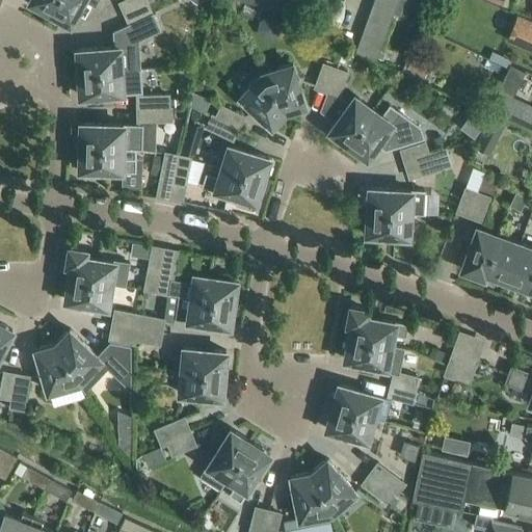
[(30,0),(30,1),(50,12),(57,0),(30,0)]
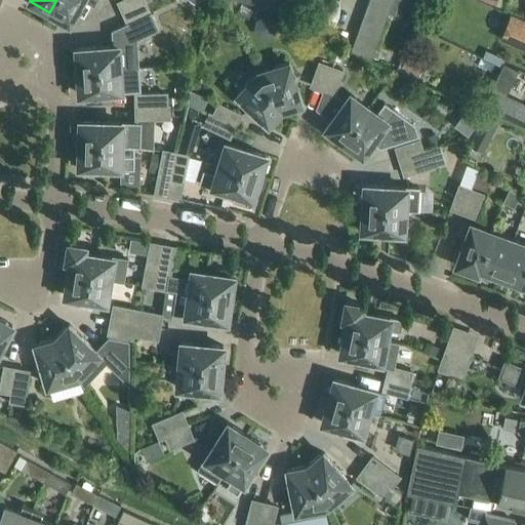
[(56,0),(49,12),(70,24),(82,0),(56,0)]
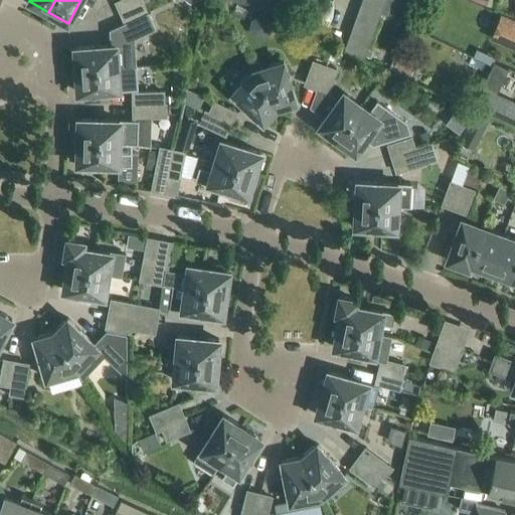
[(123,0),(116,3),(121,14),(143,4),(141,0),(123,0)]
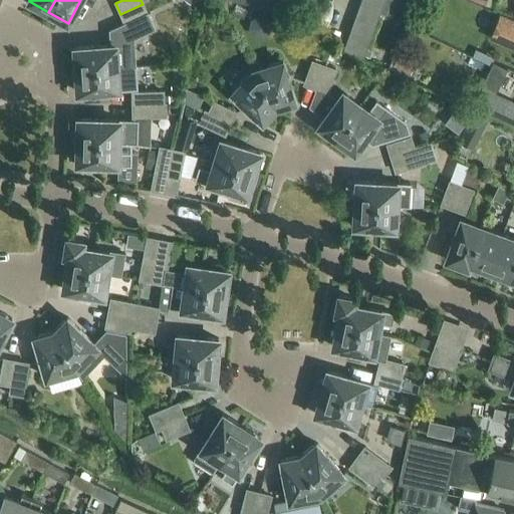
[(246,0),(245,4),(255,8),(258,0),(246,0)]
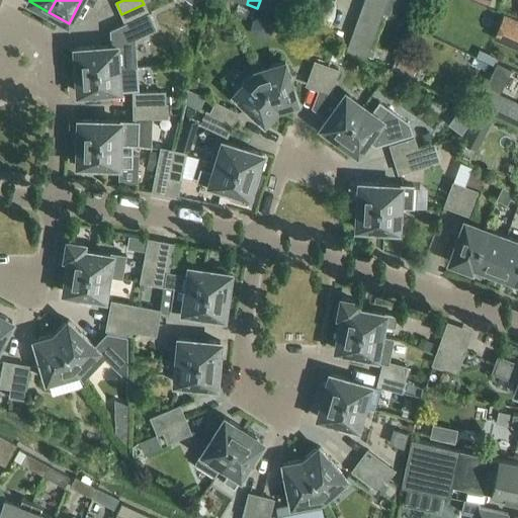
[(260,0),(257,8),(268,13),(272,0),(260,0)]
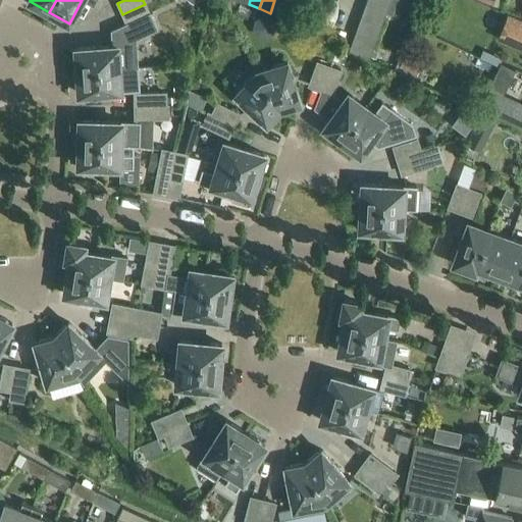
[(274,0),(270,13),(280,17),(288,0),(274,0)]
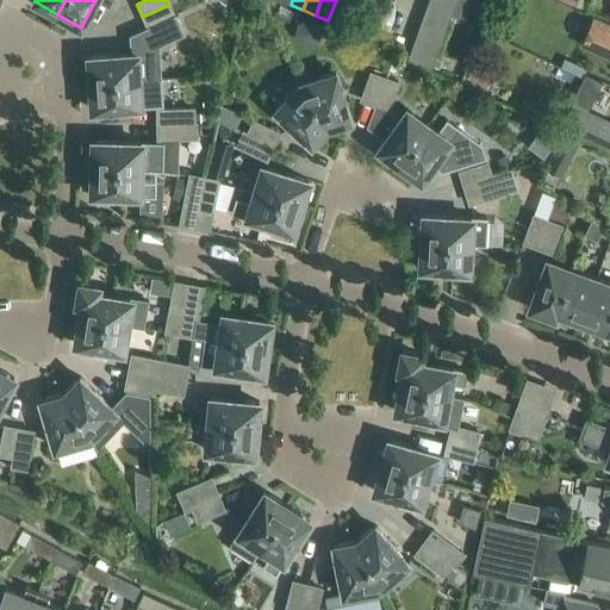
[(448,0),(427,0),(424,6),(448,16),(453,2),(448,0)]
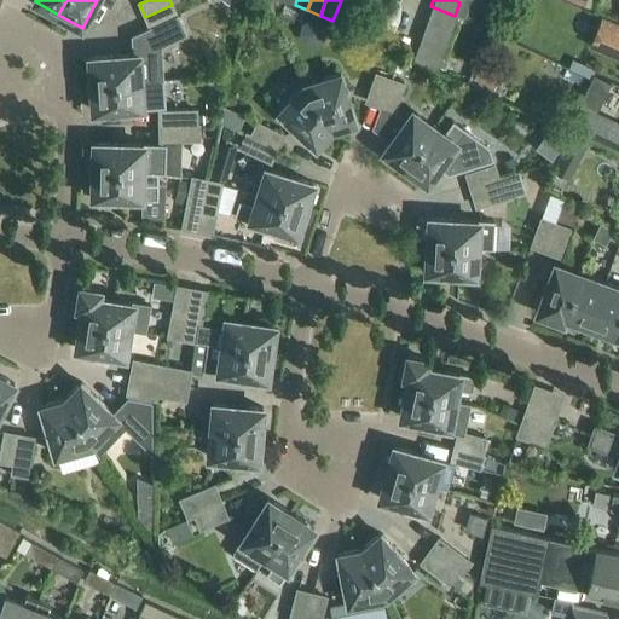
[(385,12),(362,4),(356,19),(379,28),(385,12)]
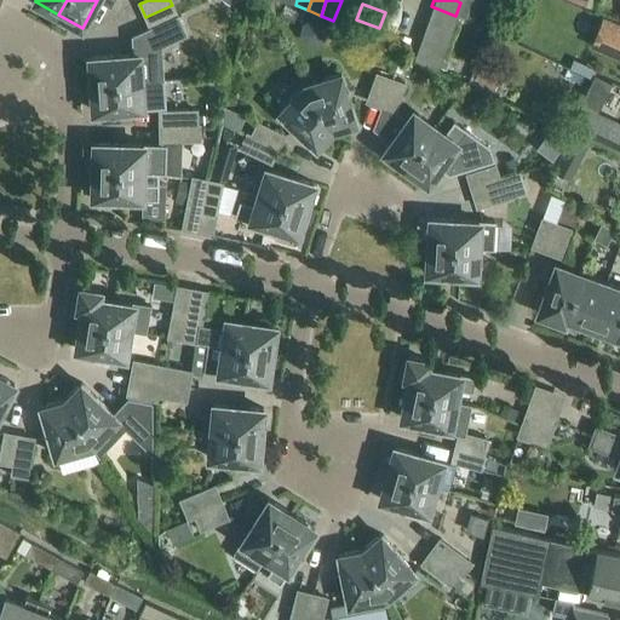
[(172,5),(145,17),(151,30),(178,18),(172,5)]
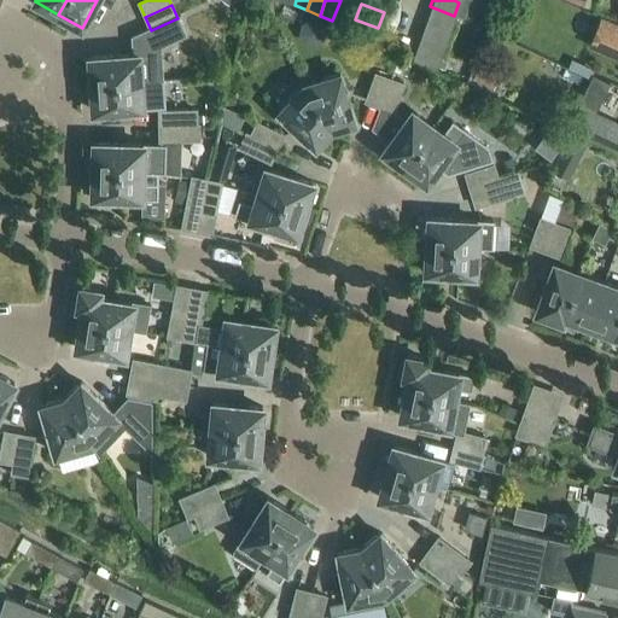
[(430,6),(425,19),(449,29),(454,16),(430,6)]
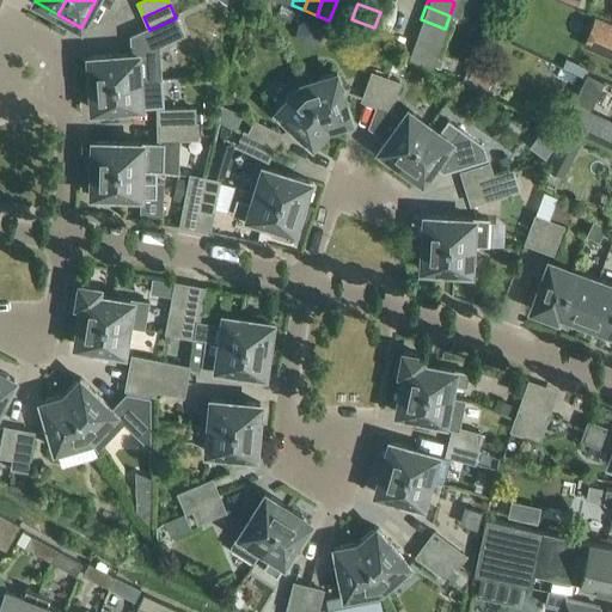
[(611,25),(595,18),(583,46),(611,57),(611,25)]
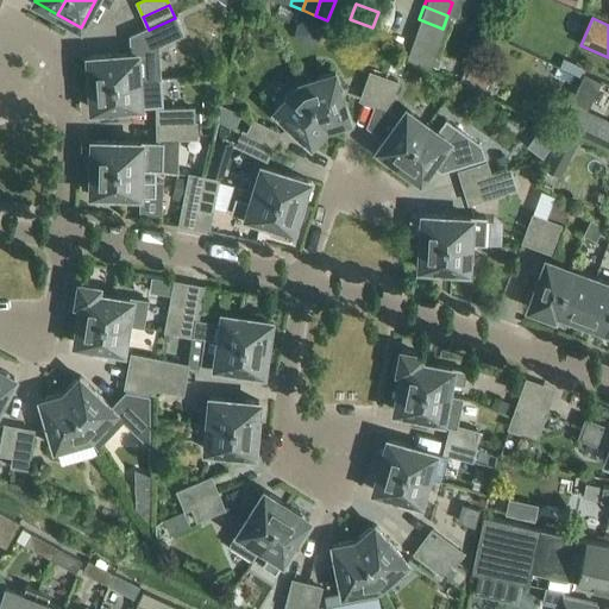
[(419,19),(414,32),(437,42),(443,29),(419,19)]
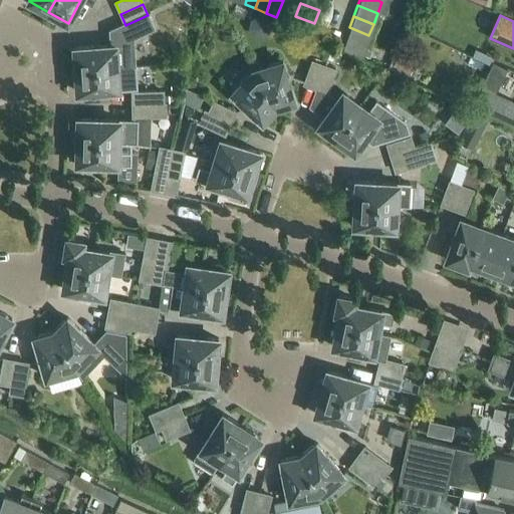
[(349,27),(345,38),(364,46),(368,35),(349,27)]
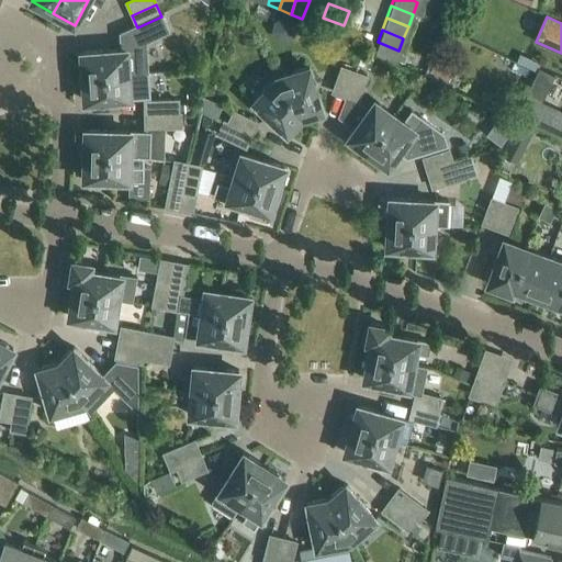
[(398,51),(378,42),(372,54),(394,63),(398,51)]
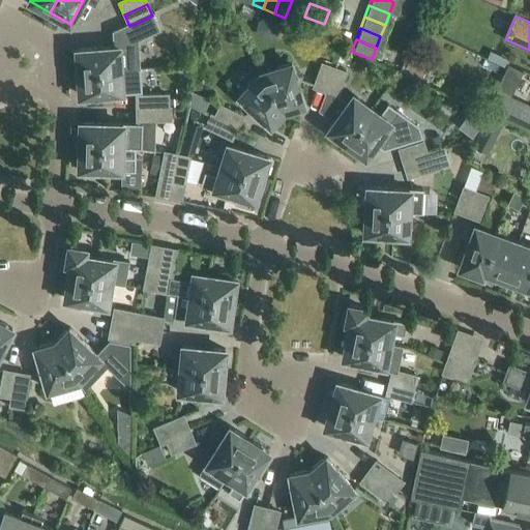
[(77,51),(79,74),(121,70),(120,60),(134,59),(133,47),(77,51)]
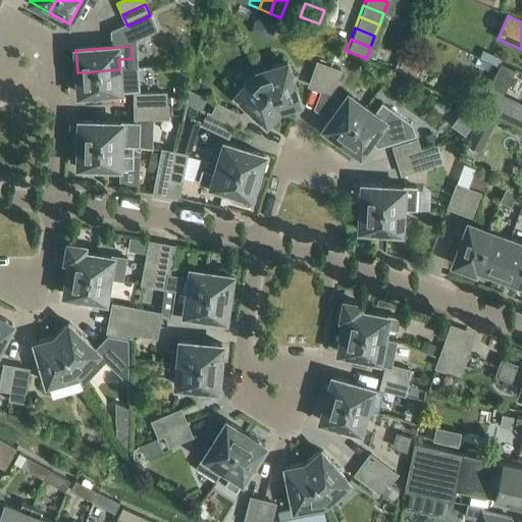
[(373,50),(370,57),(376,59),(378,52),(373,50)]
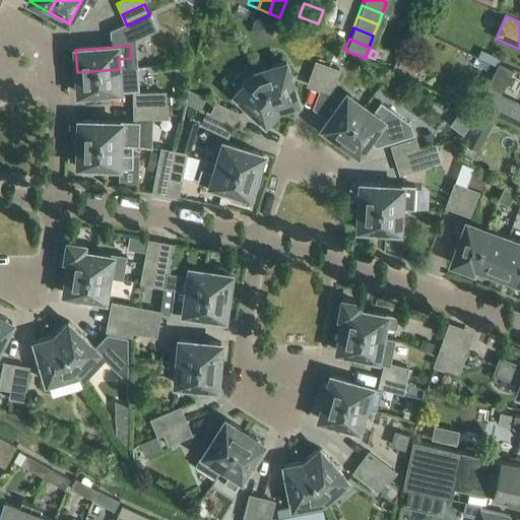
[(481,51),(478,58),(498,67),(499,64),(501,60),(481,51)]
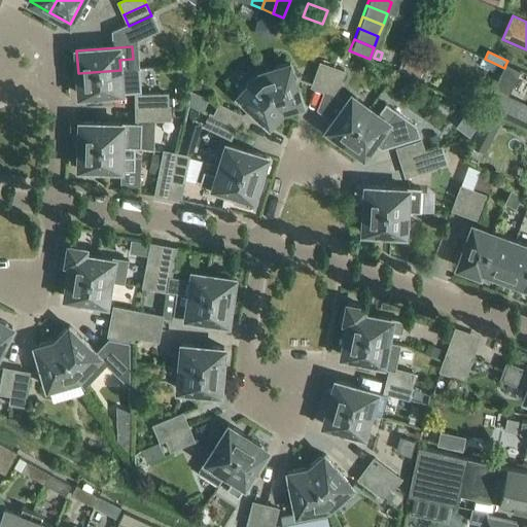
[(413,53),(407,67),(418,72),(424,58),(413,53)]
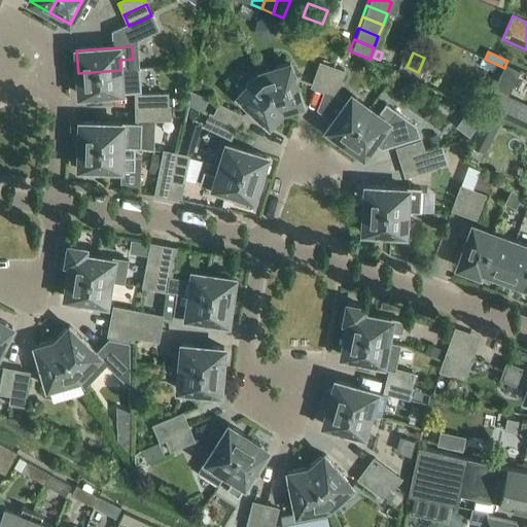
[(290,64),(259,73),(283,110),(303,104),(290,64)]
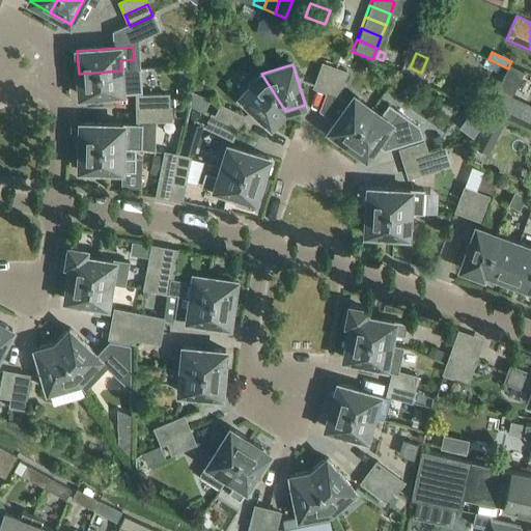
[(314,87),(327,92),(335,68),(324,64),(314,87)]
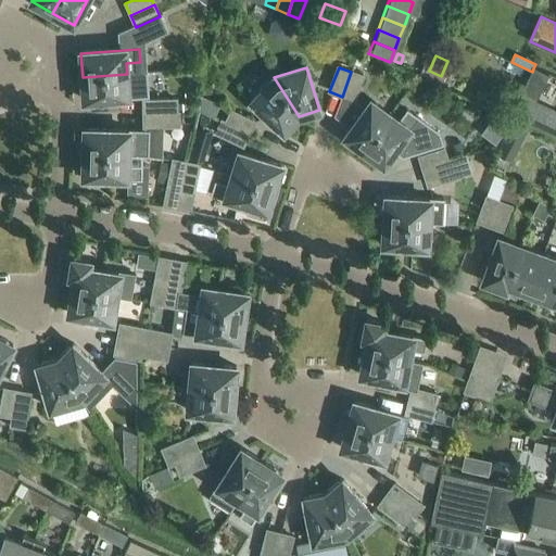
[(351,72),(342,97),(354,101),(363,76),(351,72)]
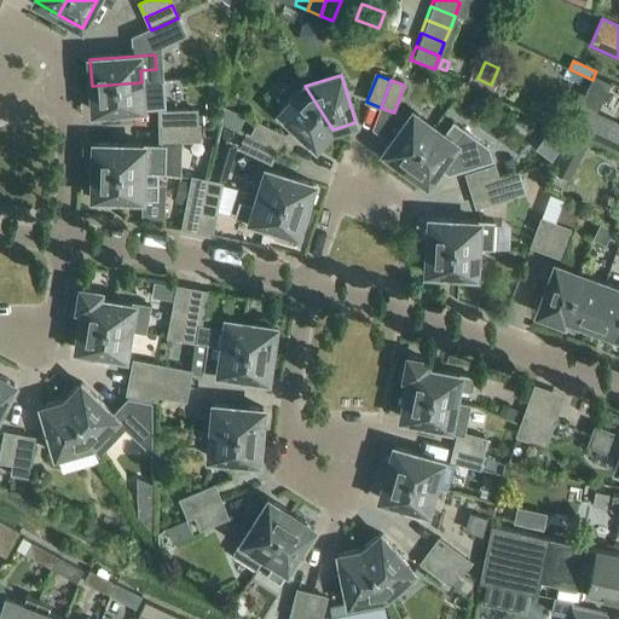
[(142,82),(92,86),(93,113),(166,108),(163,81),(142,84),(142,82)]
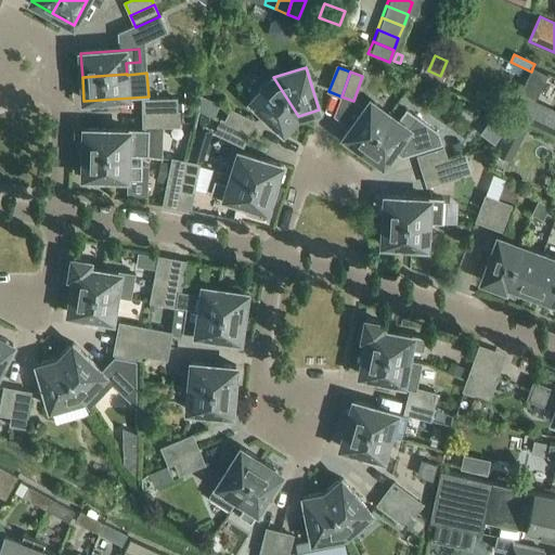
[(298,116),(273,77),(250,101),(283,132),(298,116)]
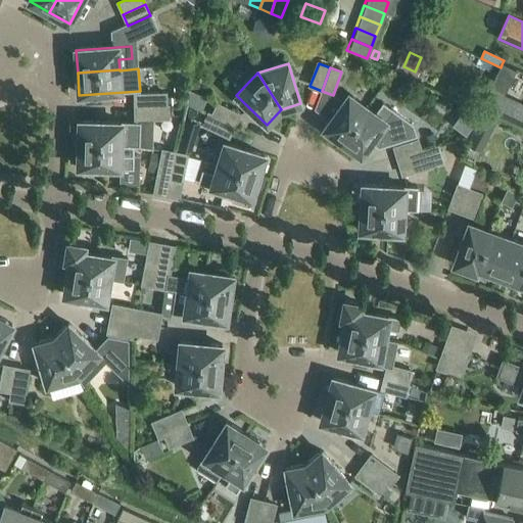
[(522,104),(491,90),(482,108),(522,128),(522,104)]
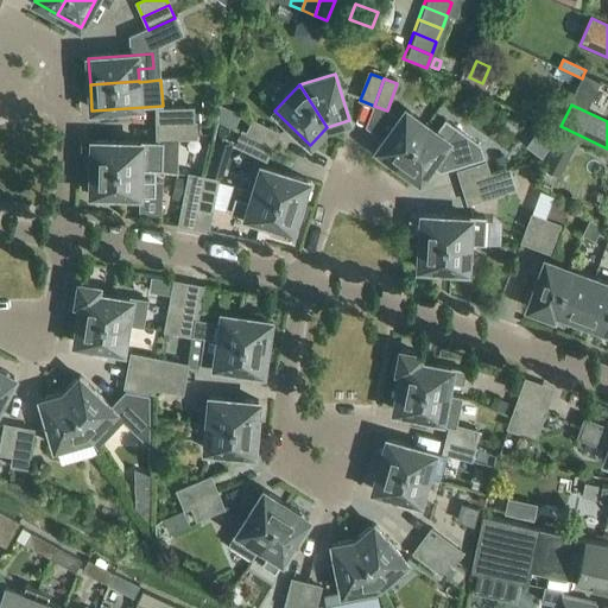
[(157,111),(158,125),(194,124),(194,114),(192,109),(157,111)]
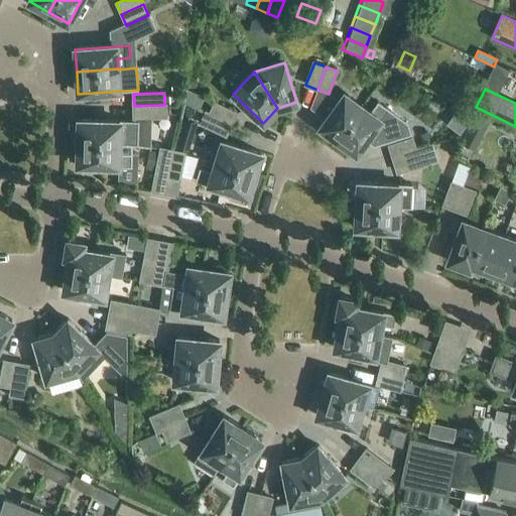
[(319,127),(339,140),(363,107),(344,94),(319,127)]
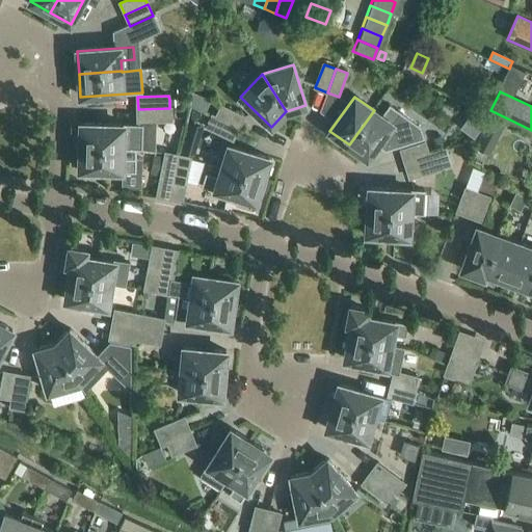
[(179,99),(169,100),(169,108),(171,108),(179,108),(179,99)]
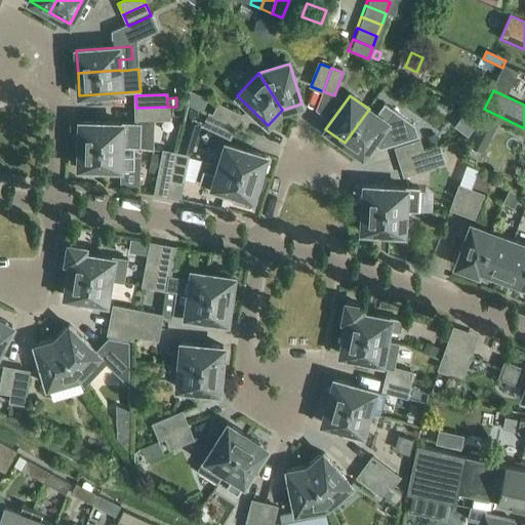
[(218,105),(213,116),(236,127),(241,116),(218,105)]
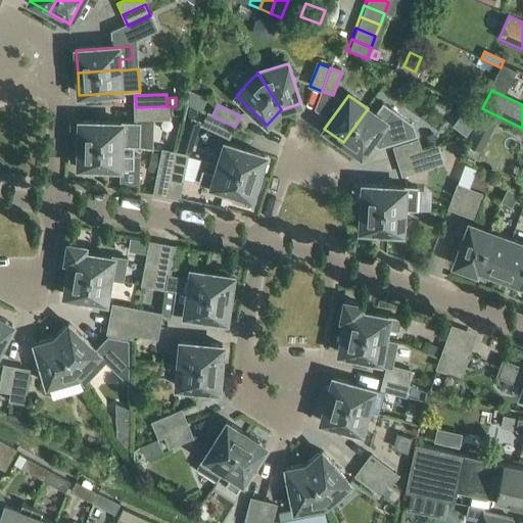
[(368,108),(343,142),(362,155),(371,142),(378,147),(417,136),(413,126),(383,104),(376,114),(368,108)]
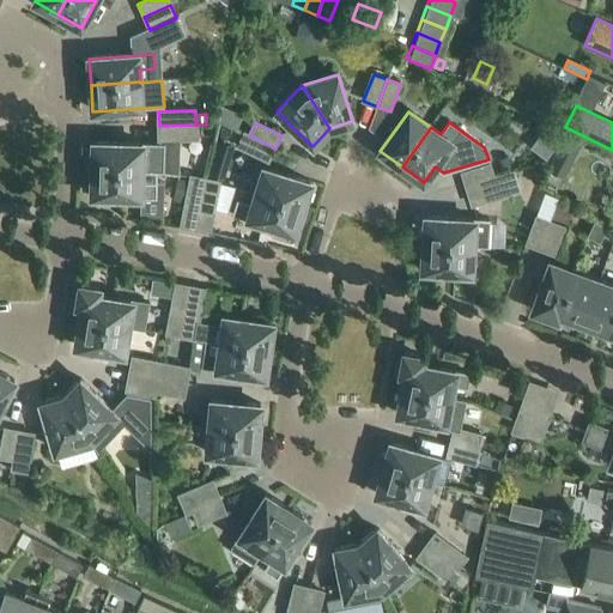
[(195,125),(159,126),(159,140),(198,139),(198,125),(195,125)]
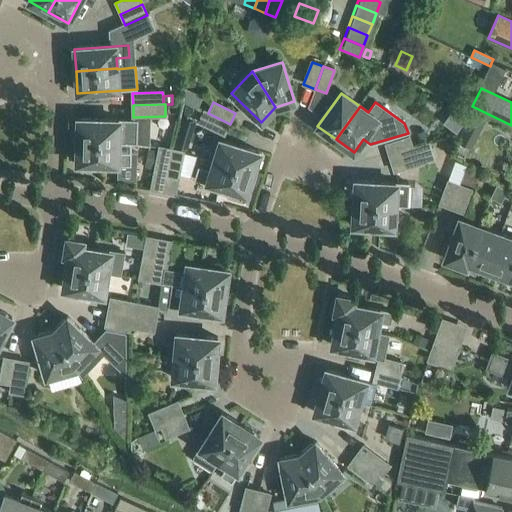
[(456,105),(443,123),(456,133),(469,115),(456,105)]
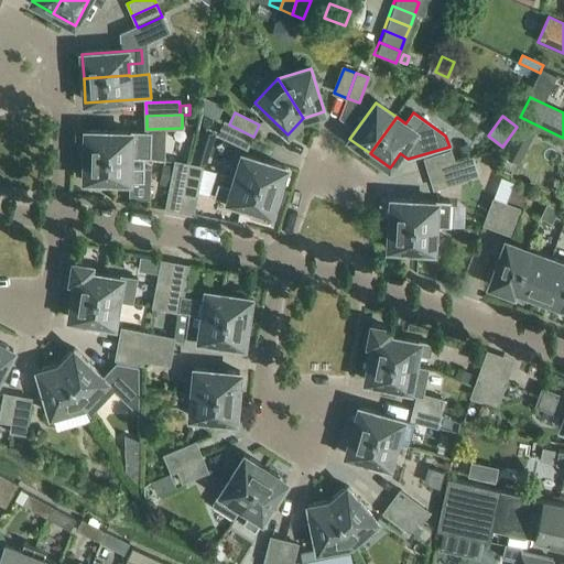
[(229,125),(225,122),(219,134),(247,148),(253,137),(229,125)]
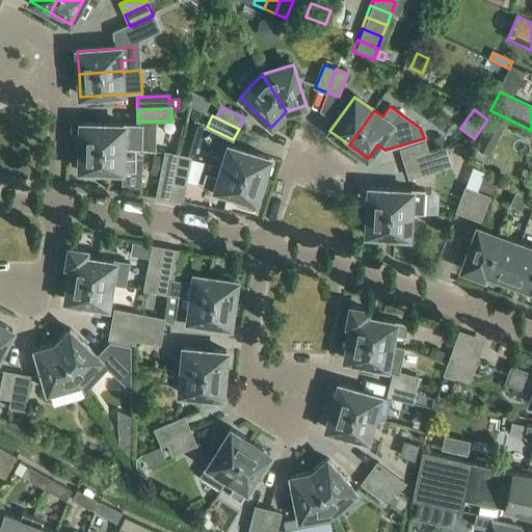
[(493,115),(486,127),(501,134),(506,123),(493,115)]
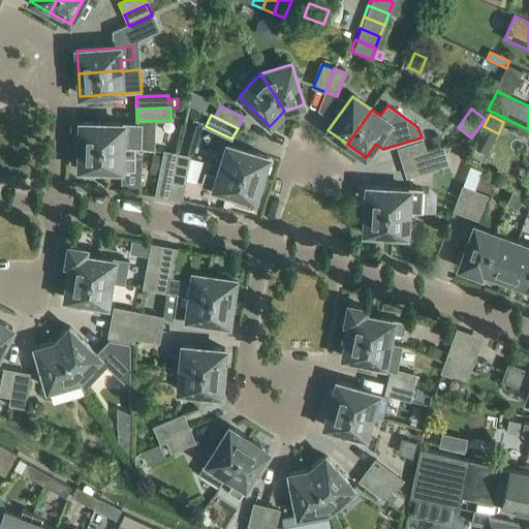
[(81,123),(80,146),(135,148),(142,149),(142,125),(81,123)]
